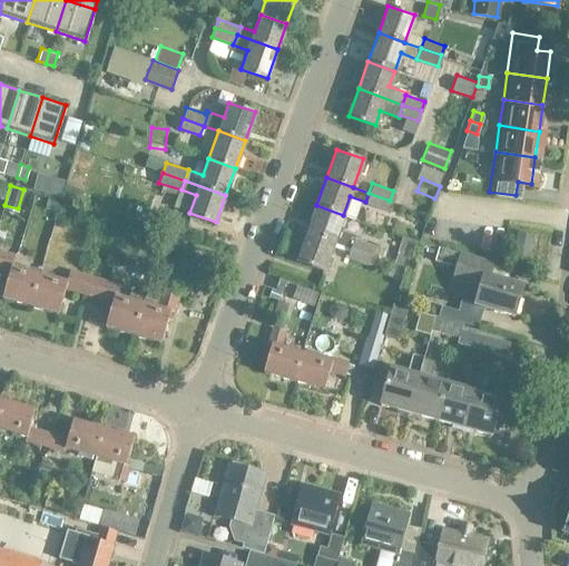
[(64,185),(60,197),(78,203),(82,189),(64,185)]
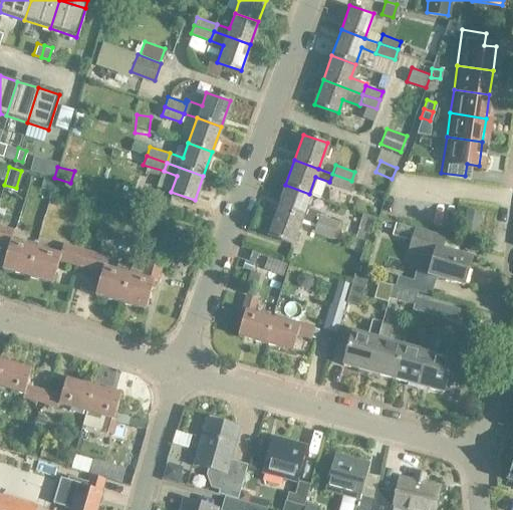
[(332,174),(329,182),(348,189),(351,181),(332,174)]
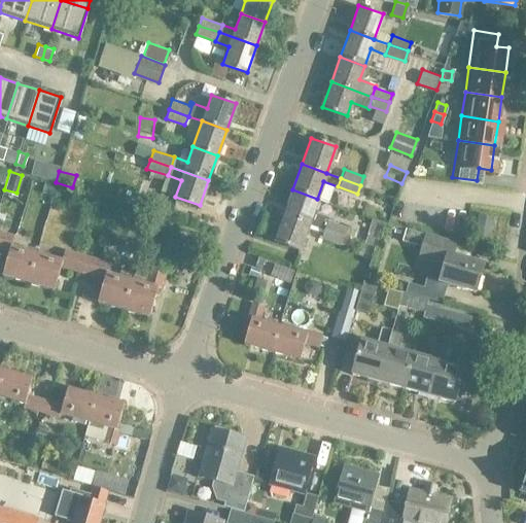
[(53,183),(43,181),(41,189),(50,193),(53,183)]
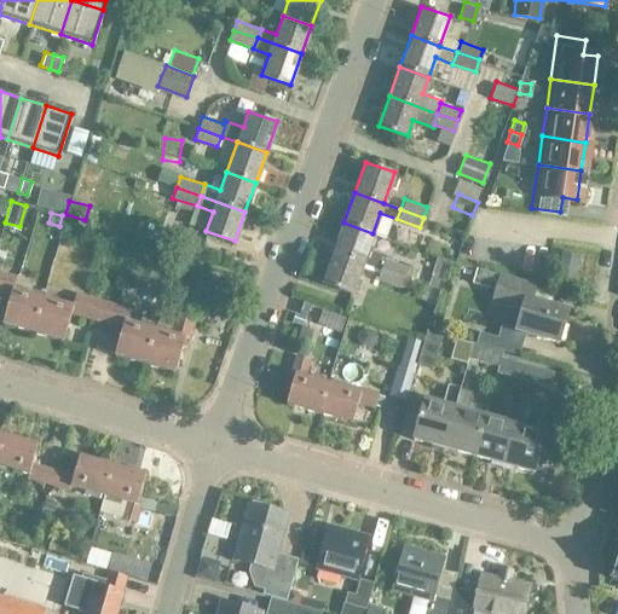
[(373,233),(344,222),(334,253),(362,262),(373,233)]
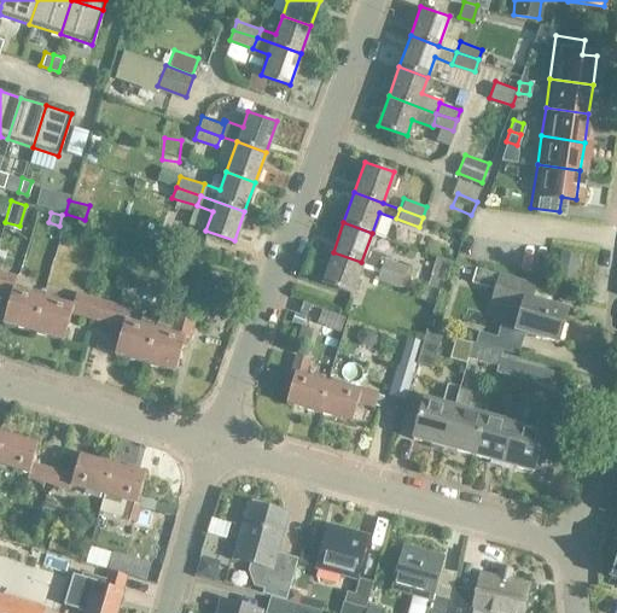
[(440,226),(435,237),(458,246),(461,234),(440,226)]
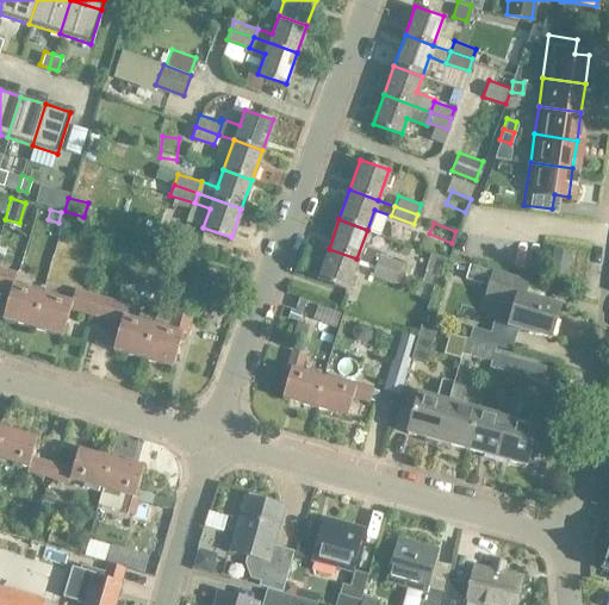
[(553,248),(548,274),(564,276),(569,250),(553,248)]
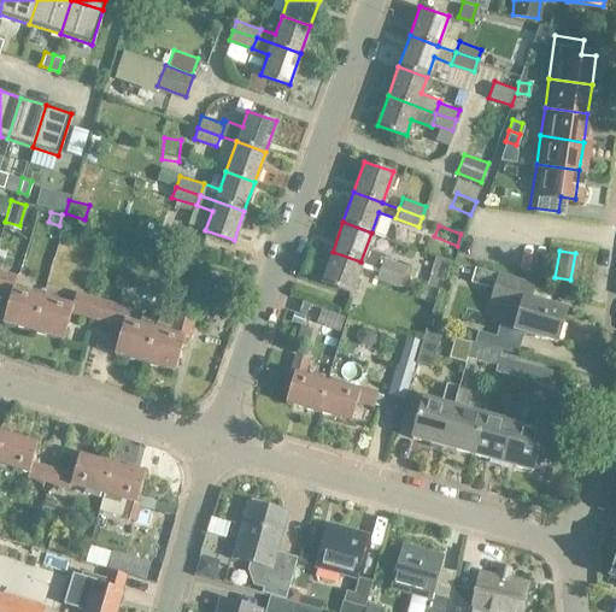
[(361,262),(333,252),(322,281),(351,290),(361,262)]
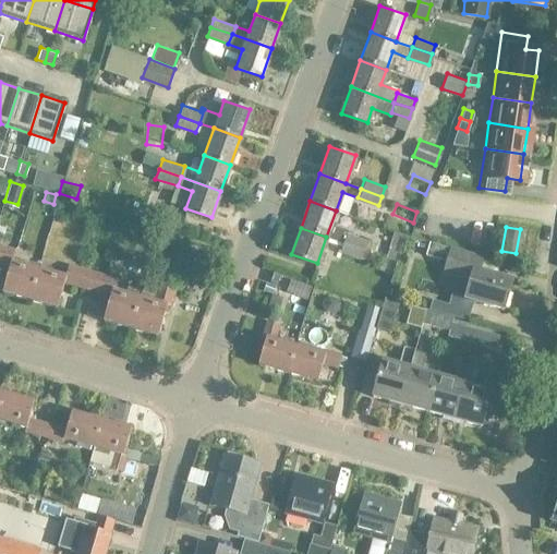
[(346,233),(342,243),(362,250),(366,240),(346,233)]
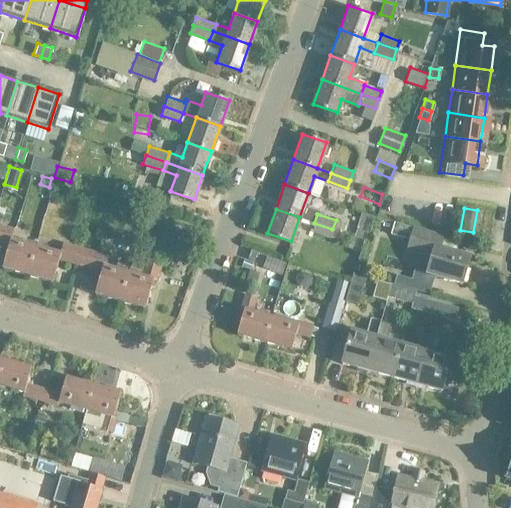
[(393,220),(389,234),(409,240),(407,248),(431,255),(426,271),(461,282),(469,255),(439,246),(442,235),(393,220)]
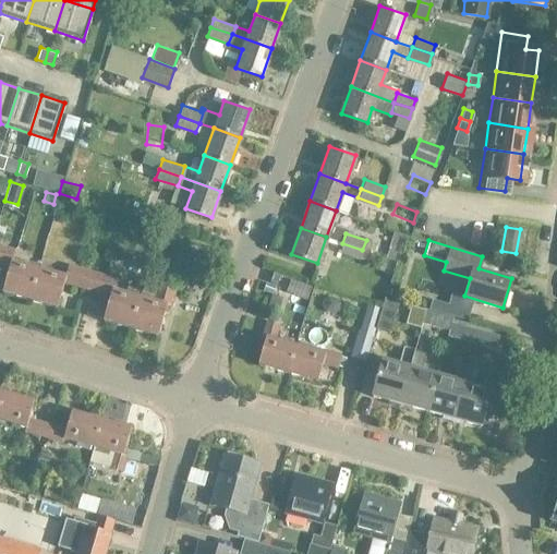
[(29,298),(38,267),(36,266),(37,264),(27,262),(27,264),(10,260),(13,248),(0,243),(0,262),(9,265),(1,290),(29,298)]
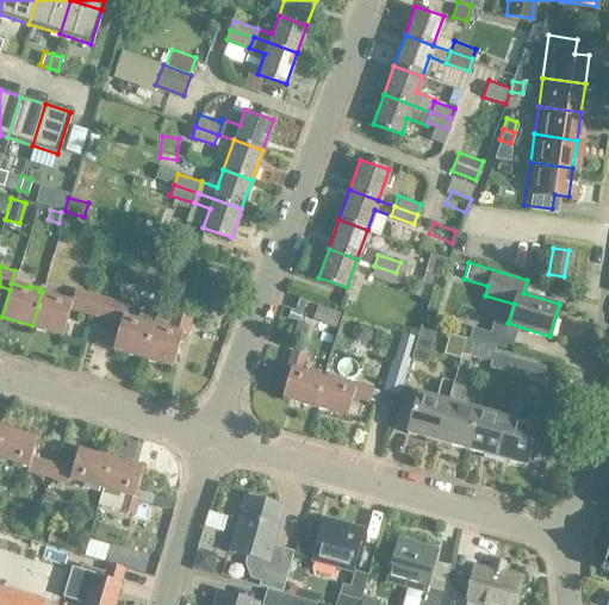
[(396,273),(374,266),(371,275),(392,284),(396,273)]
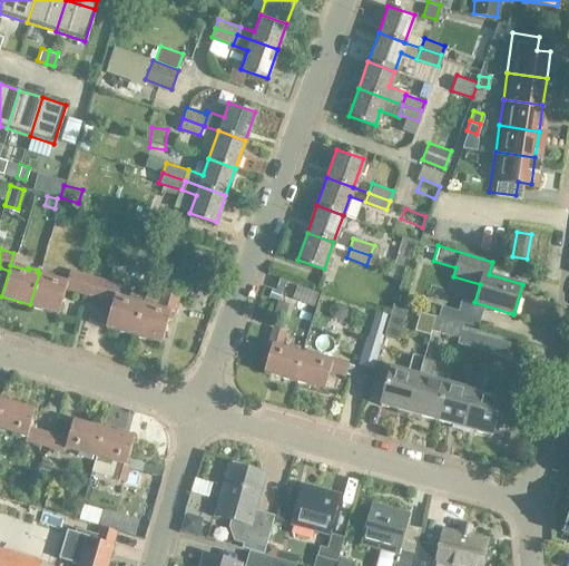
[(39,273),(30,304),(58,312),(65,286),(85,292),(90,274),(69,269),(66,281),(52,276),(52,274),(43,271),(42,274),(39,273)]
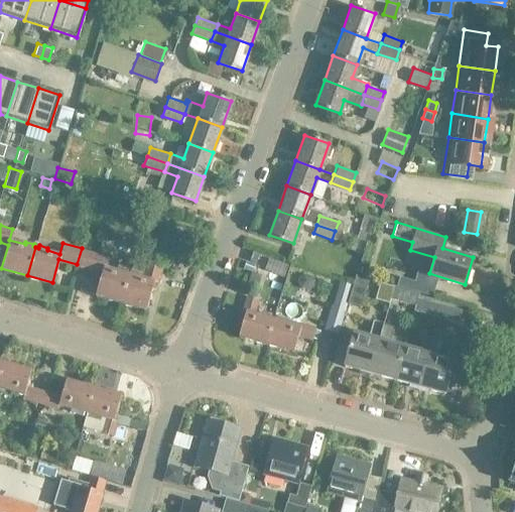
[(252,249),(249,258),(256,261),(259,252),(252,249)]
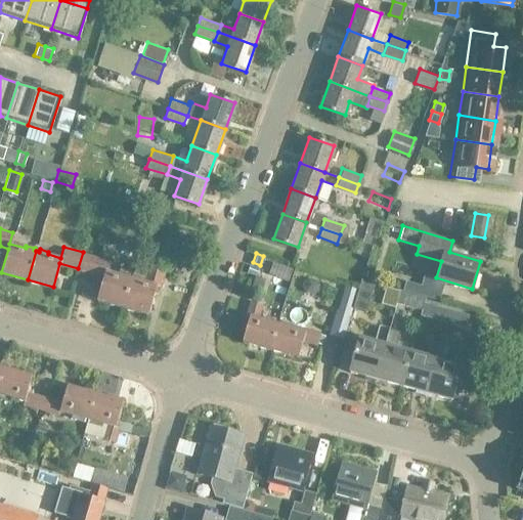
[(124,306),(132,277),(129,277),(130,274),(121,272),(121,274),(104,270),(107,259),(89,254),(84,270),(103,275),(96,299),(124,306)]
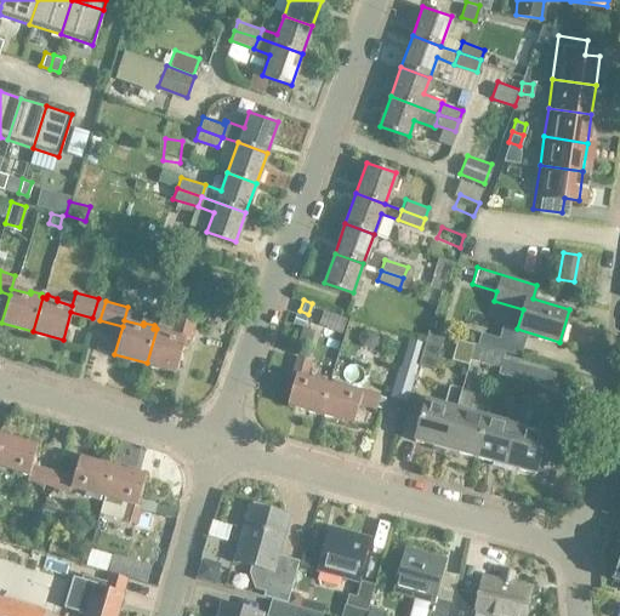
[(295,312),(293,320),(302,324),(306,315),(295,312)]
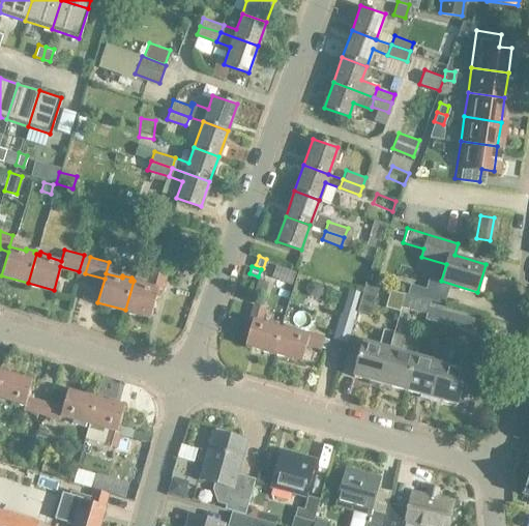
[(137,268),(134,281),(125,310),(149,317),(157,288),(162,289),(166,274),(149,269),(149,271),(137,268)]
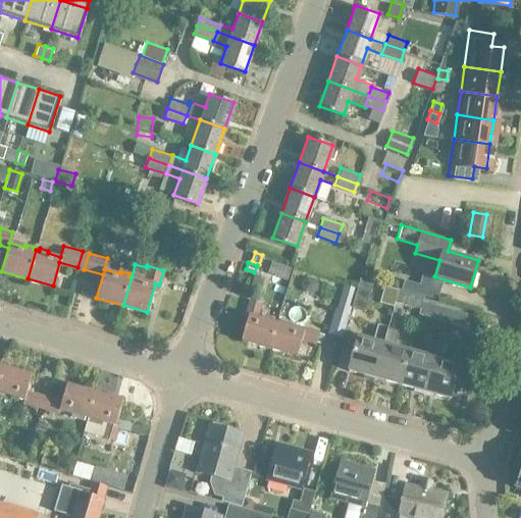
[(308,275),(302,277),(301,282),(303,289),(310,291),(316,288),(317,282),(314,277),(308,275)]
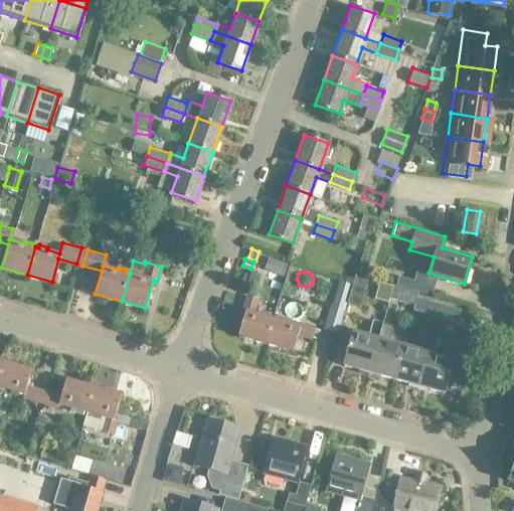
[(355,275),(347,302),(359,306),(367,279),(355,275)]
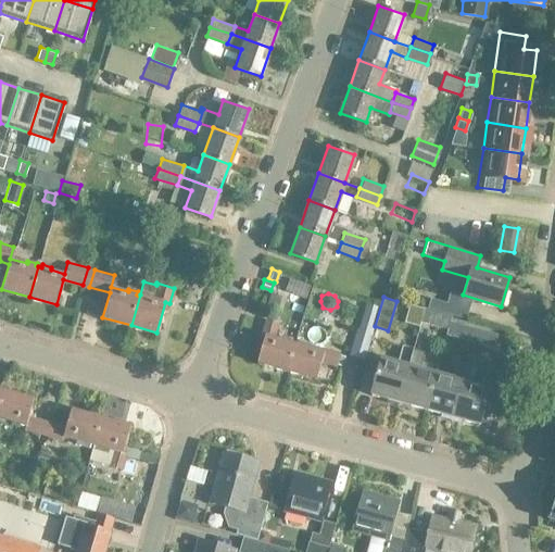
[(468,308),(446,301),(430,297),(427,306),(465,317),(468,308)]
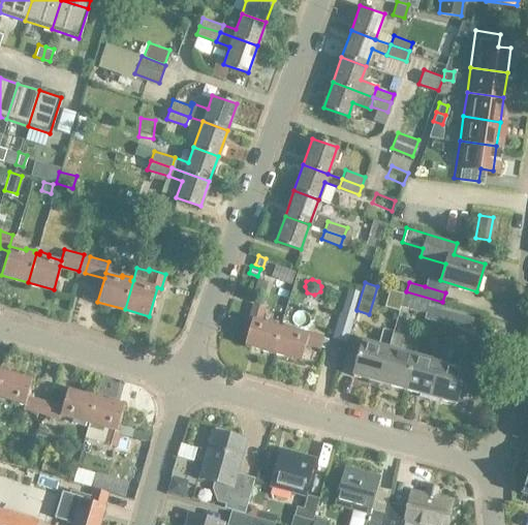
[(332,336),(345,340),(360,290),(346,286),(332,336)]
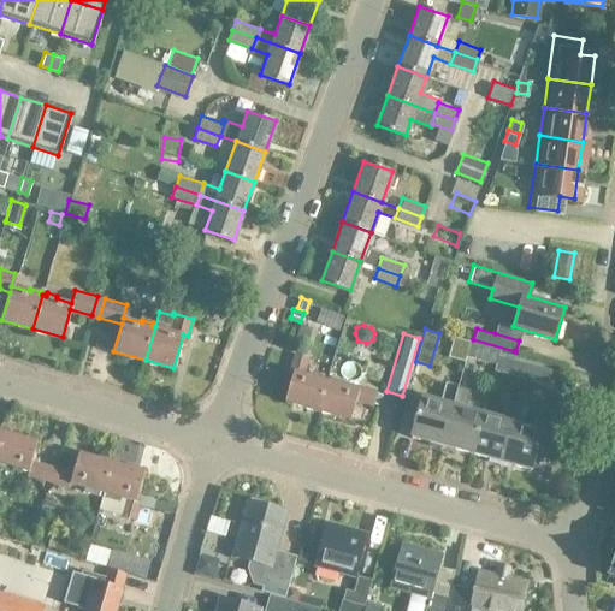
[(498,348),(469,340),(466,356),(494,363),(498,348)]
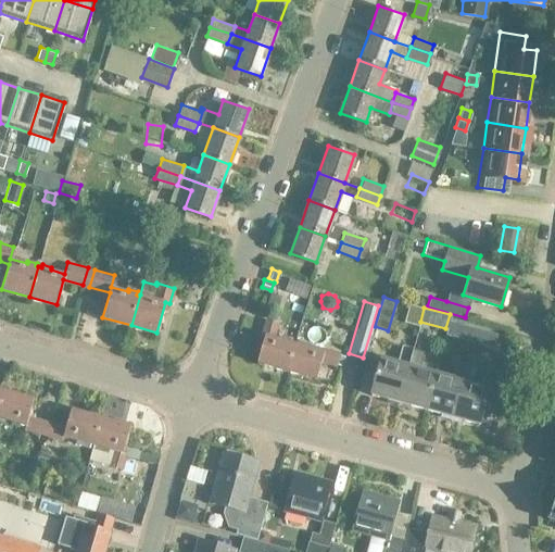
[(287,369),(294,342),(274,336),(278,321),(265,317),(261,333),(264,334),(256,361),(287,369)]
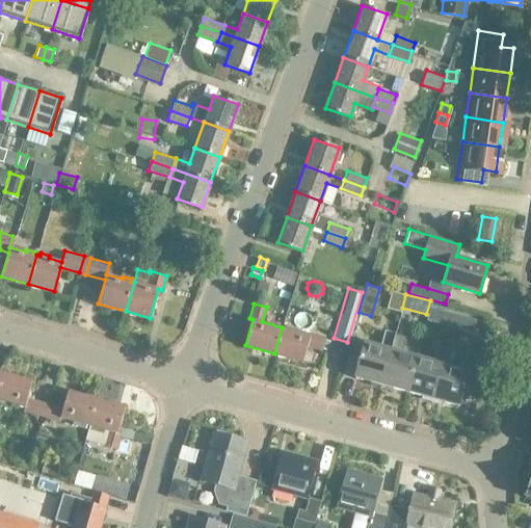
[(448,323),(451,311),(430,305),(428,313),(427,313),(426,318),(448,323)]
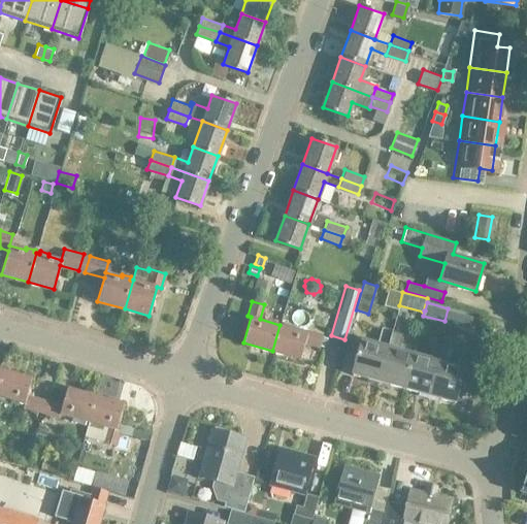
[(448,308),(445,321),(468,328),(471,315),(448,308)]
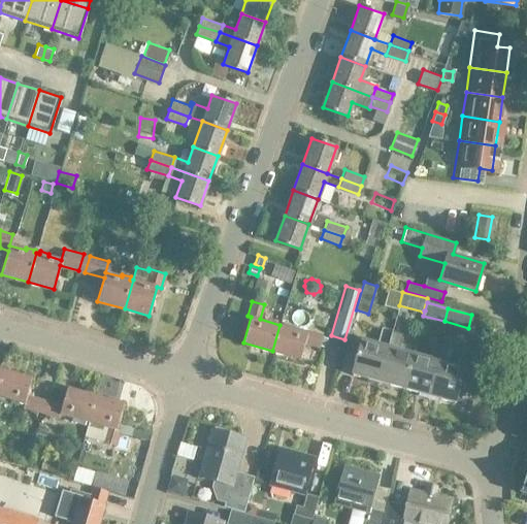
[(280,325),(272,351),(299,358),(304,341),(319,346),(322,333),(307,329),(306,332),(280,325)]
